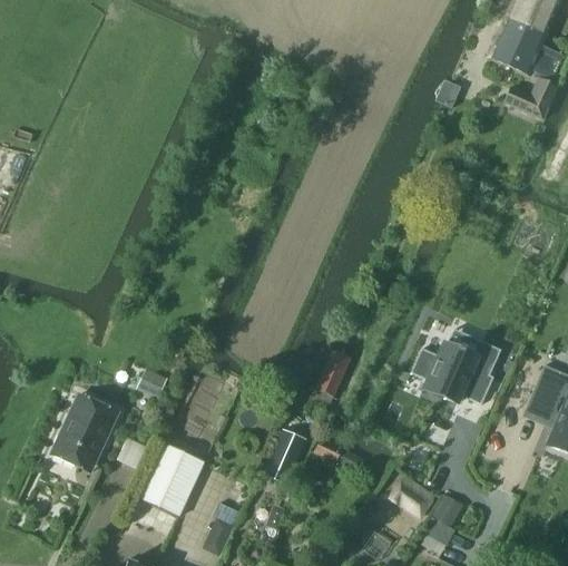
[(511,0),(506,16),(546,35),(560,0),(511,0)]
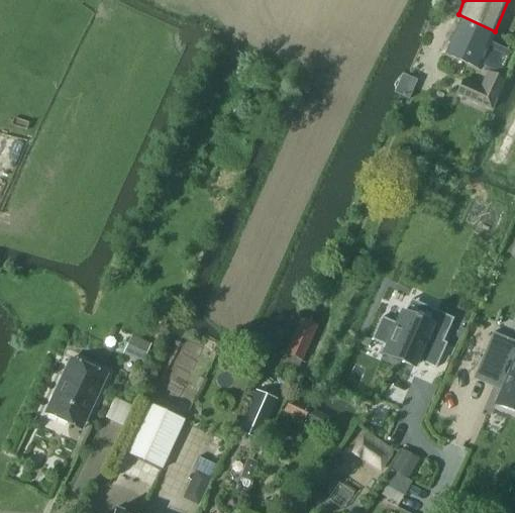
[(458,14),(442,49),(480,66),(481,63),(501,72),(511,48),(491,39),(495,31),(458,14)]
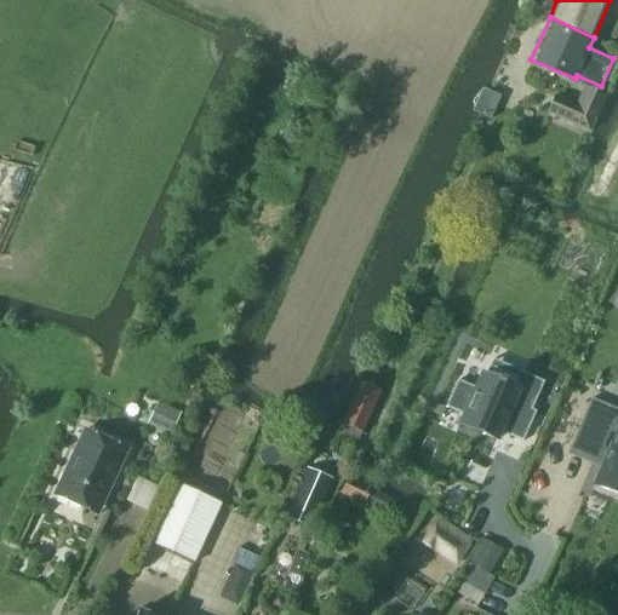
[(590,127),(606,92),(587,84),(578,102),(556,92),(549,109),(590,127)]
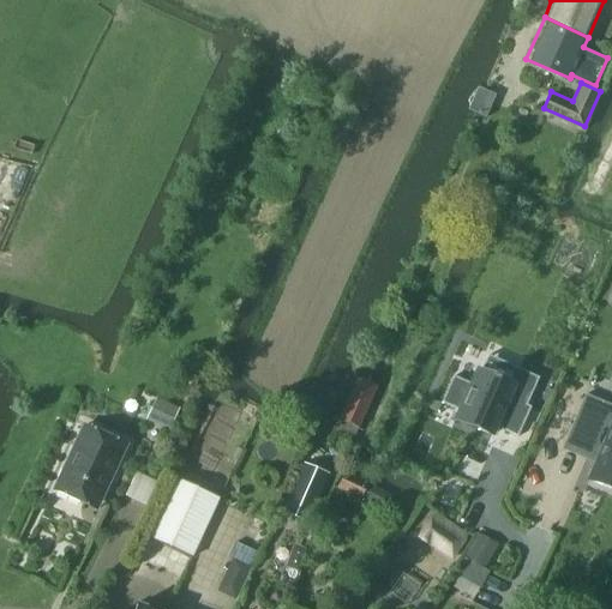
[(540,374),(521,366),(514,380),(501,375),(502,372),(496,369),(495,372),(479,365),(472,380),(454,373),(442,399),(460,408),(456,416),(492,433),(496,424),(519,434),(532,404),(527,402),(540,374)]
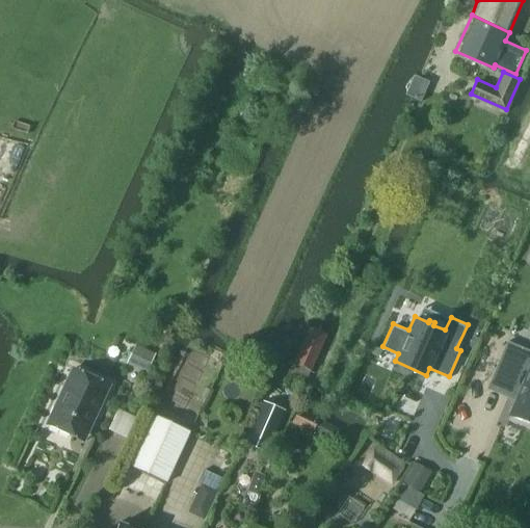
[(312,367),(327,334),(311,325),(295,360),(312,367)]
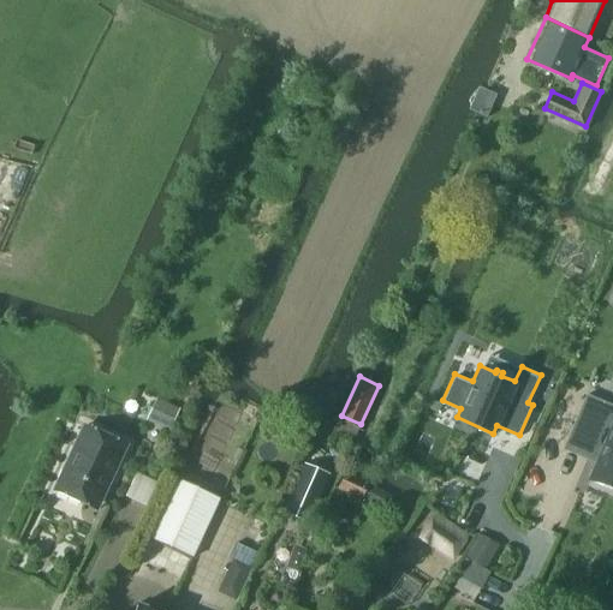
[(612,405),(587,395),(566,442),(599,456),(589,478),(612,488),(612,405)]
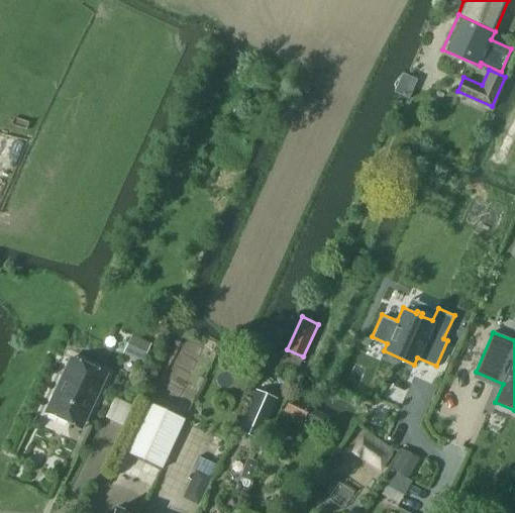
[(85,420),(107,373),(79,360),(72,376),(64,373),(46,410),(71,421),(73,415),(85,420)]
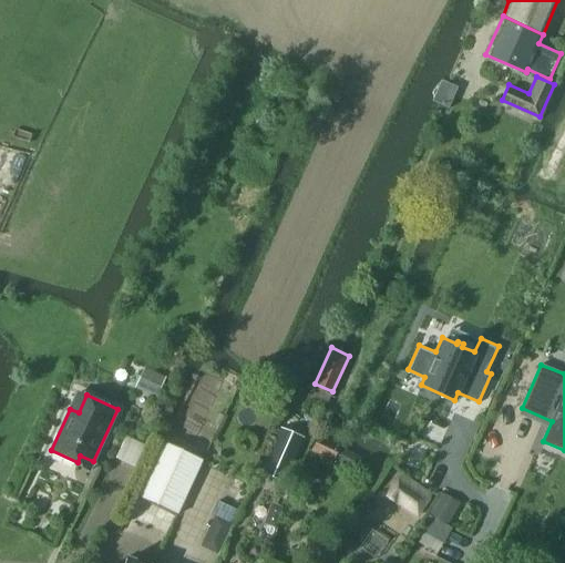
[(280,425),(260,470),(286,481),(306,436),(280,425)]
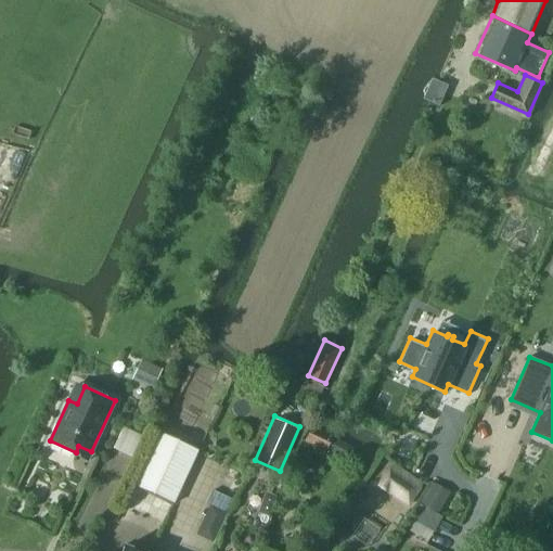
[(136,455),(144,434),(124,424),(114,445),(136,455)]
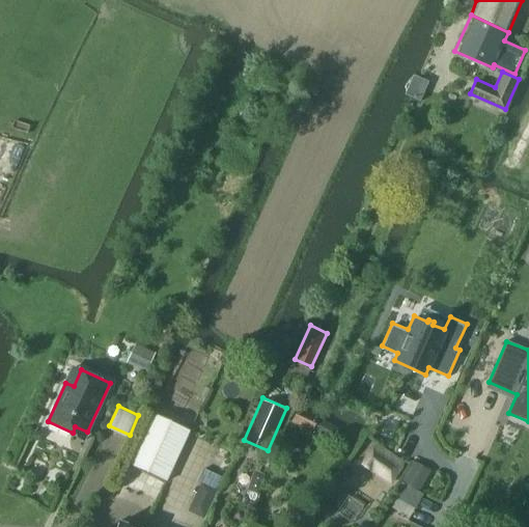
[(299,407),(293,420),(311,428),(311,427),(334,439),(345,444),(351,433),(328,421),(299,407)]
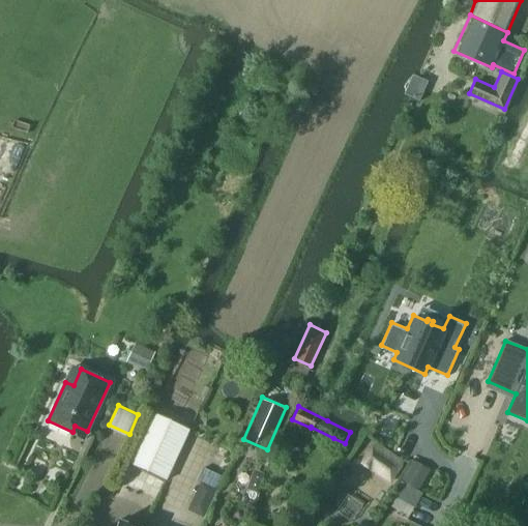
[(152,410),(128,462),(166,479),(189,427),(154,411),(152,410)]
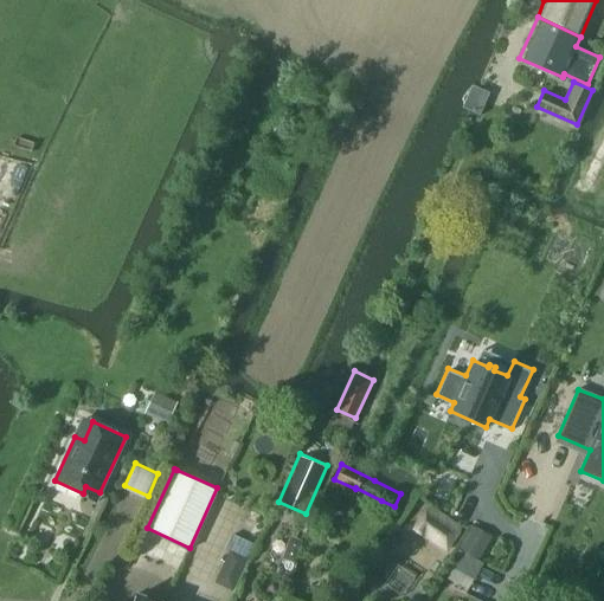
[(426,506),(412,528),(425,536),(426,535),(431,527),(454,542),(462,530),(461,529),(464,524),(431,502),(428,508),(426,506)]
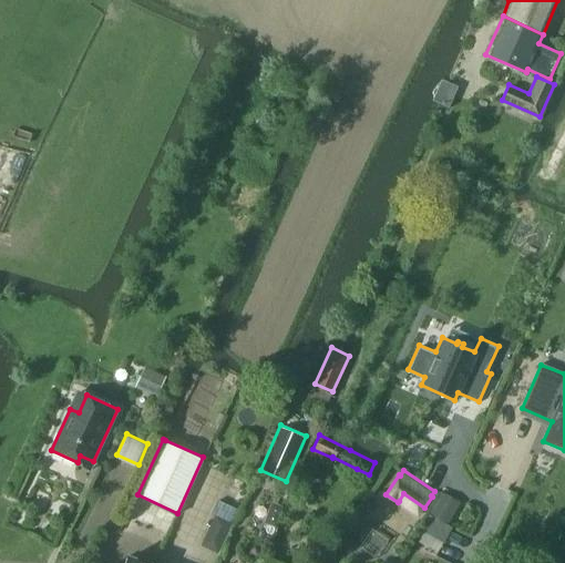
[(353,512),(340,532),(377,558),(390,538),(353,512)]
